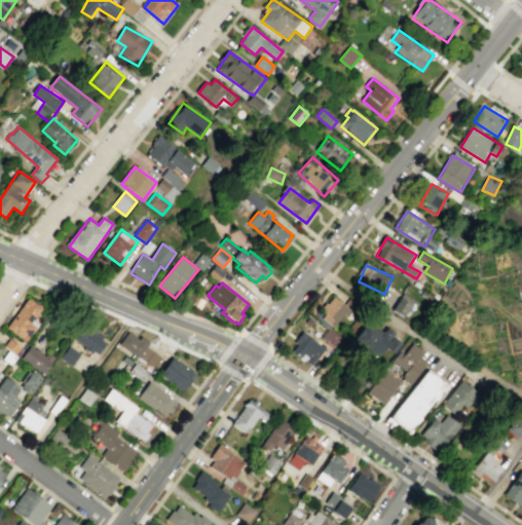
[(417,302),(405,294),(395,311),(407,319),(417,302)]
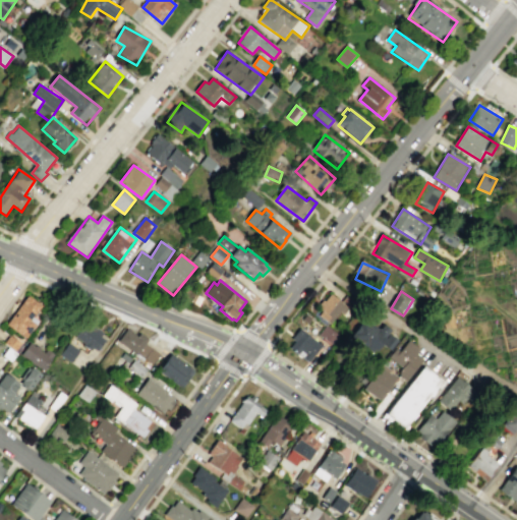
[(30,295),(43,305),(35,318),(40,322),(27,339),(8,325),(30,295)]
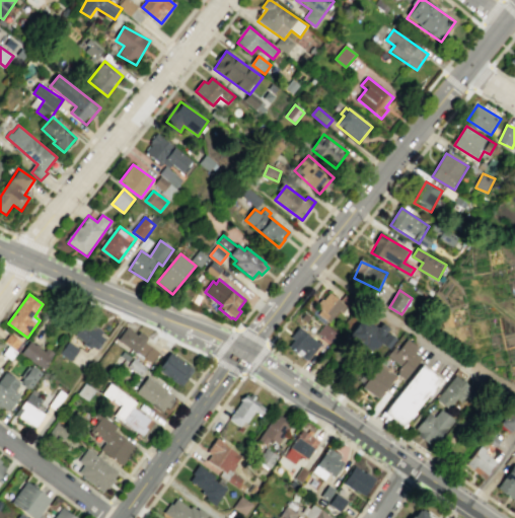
[(316,315),(337,324),(346,303),(326,294),(316,315)]
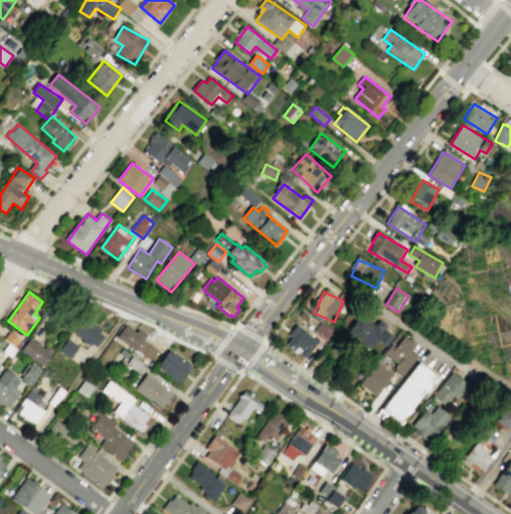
[(378,340),(388,347),(396,336),(379,323),(376,327),(361,316),(348,334),(371,351),(378,340)]
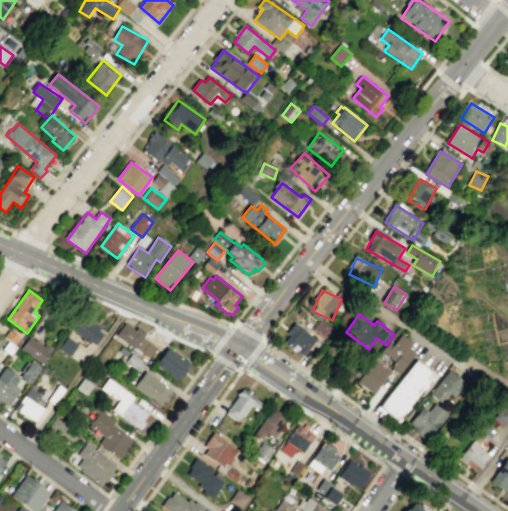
[(104,334),(97,345),(93,342),(90,345),(82,339),(84,337),(75,331),(86,315),(103,327),(100,331),(104,334)]
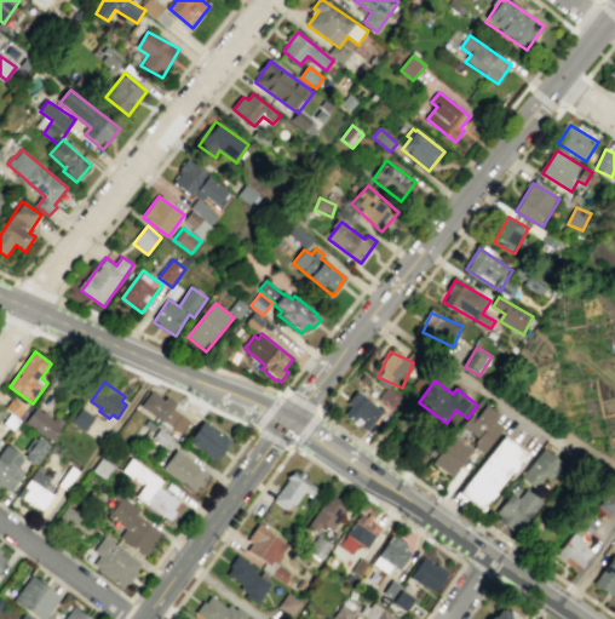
[(381,400),(396,411),(404,400),(390,389),(381,400)]
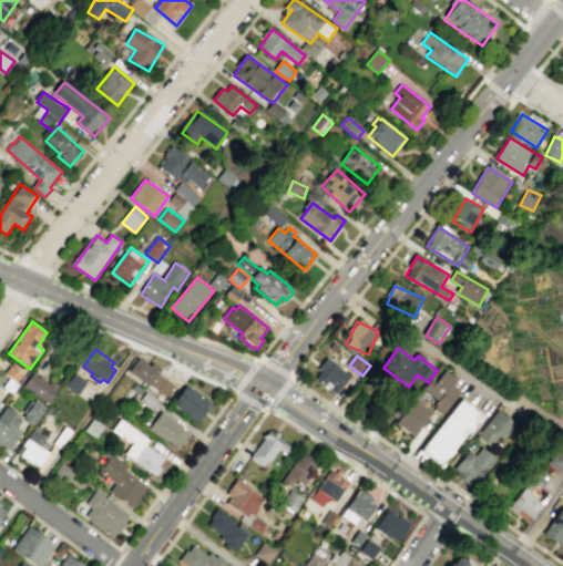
[(140,358),(130,371),(151,387),(152,386),(167,398),(176,386),(160,374),(163,370),(154,363),(152,367),(140,358)]
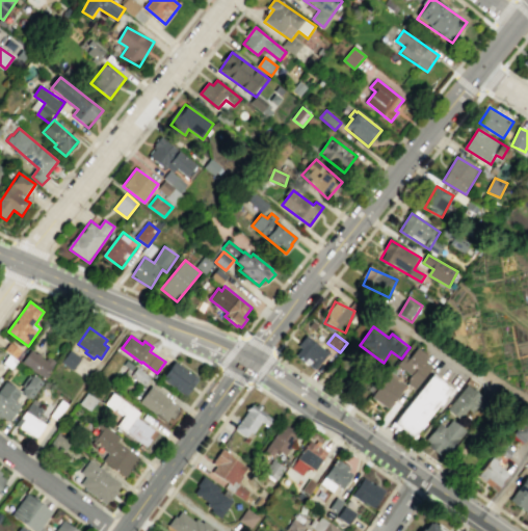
[(317,370),(331,352),(309,337),(295,354),(317,370)]
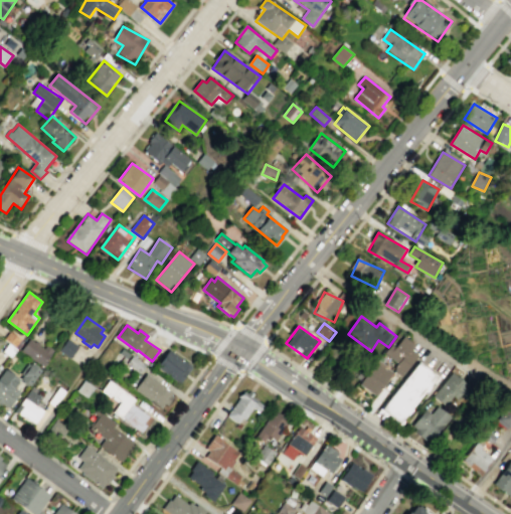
[(24,342),(13,332),(7,338),(18,348),(24,342)]
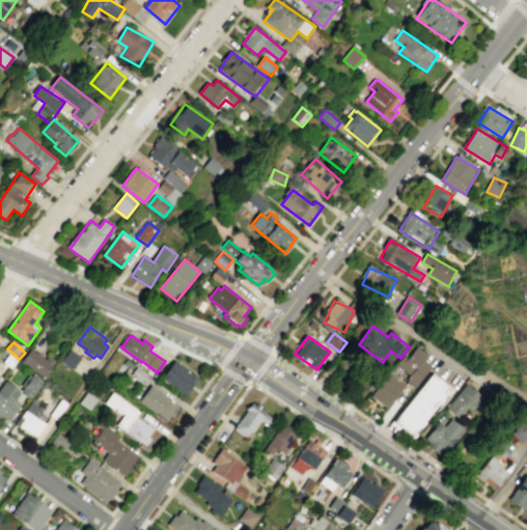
[(398,364),(412,375),(408,382),(416,389),(436,364),(416,349),(409,358),(406,355),(398,364)]
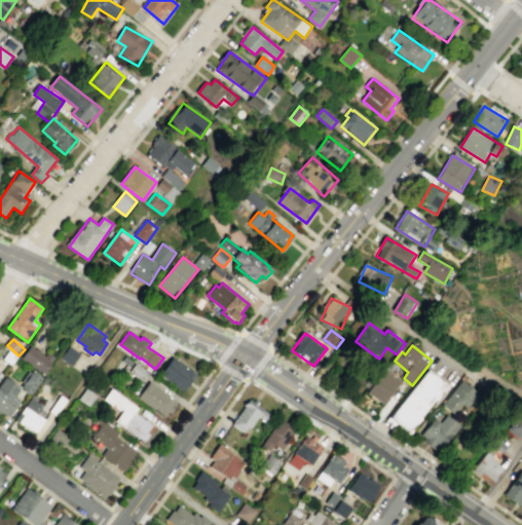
[(45,373),(56,358),(49,353),(46,357),(42,354),(43,351),(38,347),(36,349),(32,346),(24,358),(45,373)]
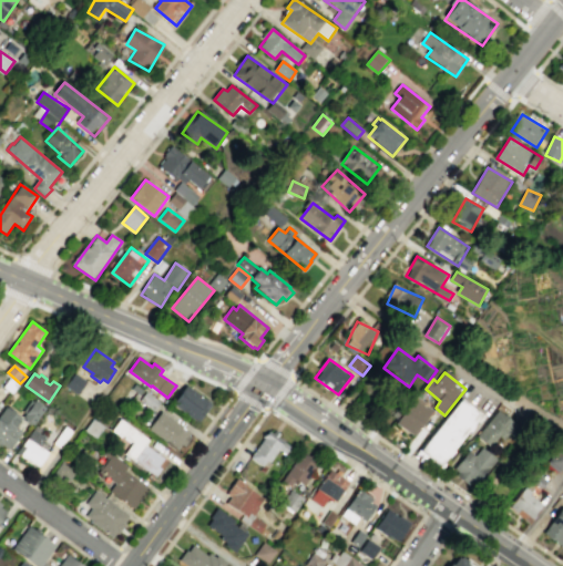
[(79,395),(89,382),(77,373),(67,387),(79,395)]
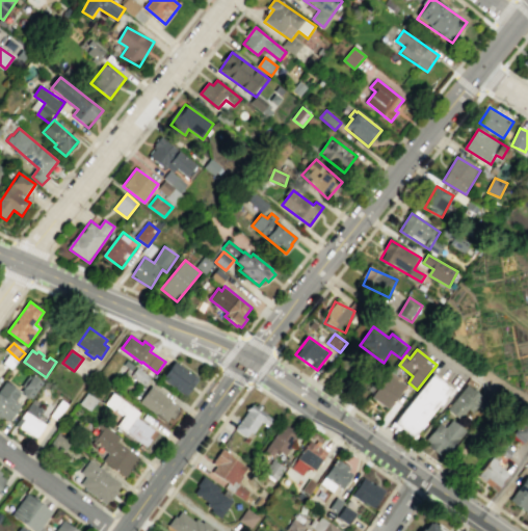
[(133,371),(136,367),(128,361),(125,365),(133,371)]
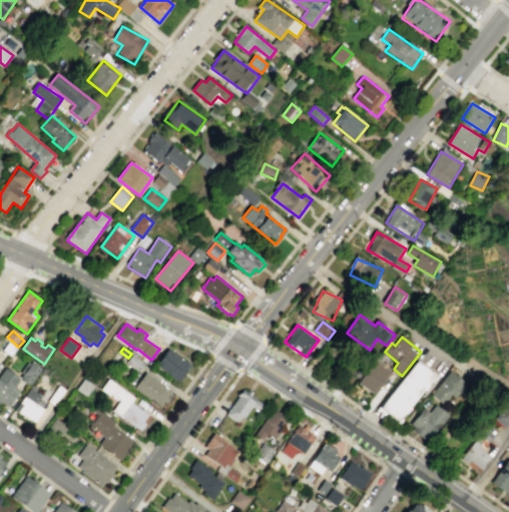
[(169,348),(192,364),(192,368),(180,384),(156,366),(169,348)]
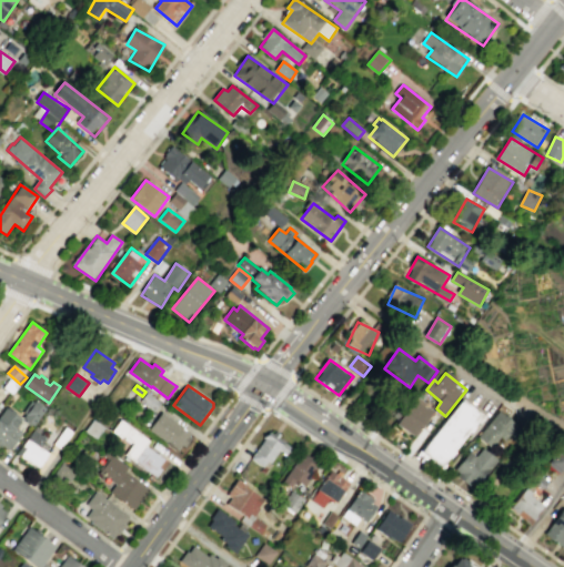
[(158,408),(162,403),(149,393),(144,398),(158,408)]
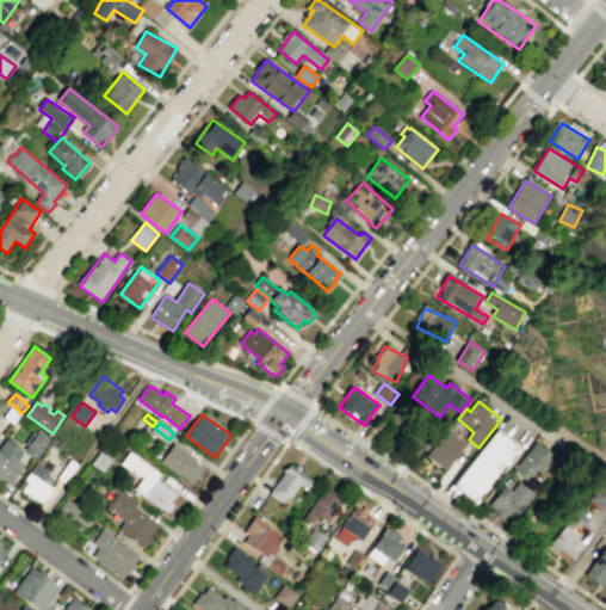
[(428,457),(450,472),(470,441),(449,427),(428,457)]
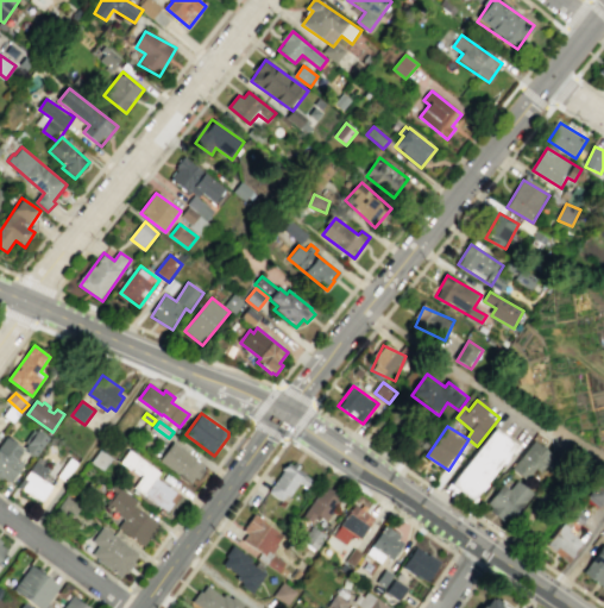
[(38,457),(51,438),(39,430),(38,432),(35,430),(26,442),(29,444),(25,449),(38,457)]
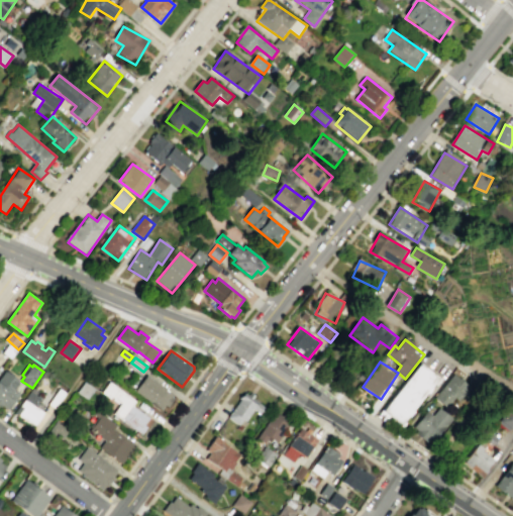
[(441,380),(422,365),(384,411),(402,427),(441,380)]
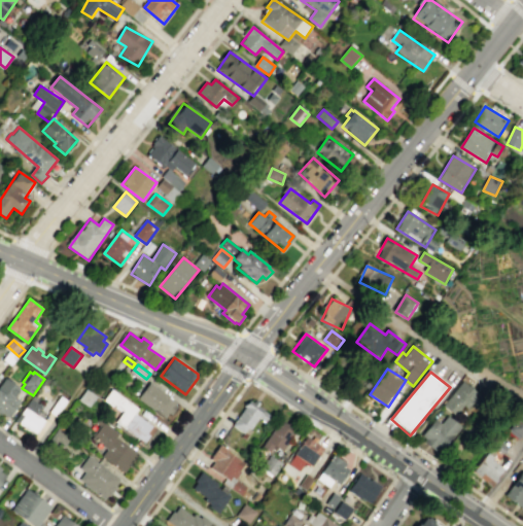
[(10,419),(23,401),(16,396),(22,389),(7,378),(0,387),(0,414),(2,416),(3,414),(10,419)]
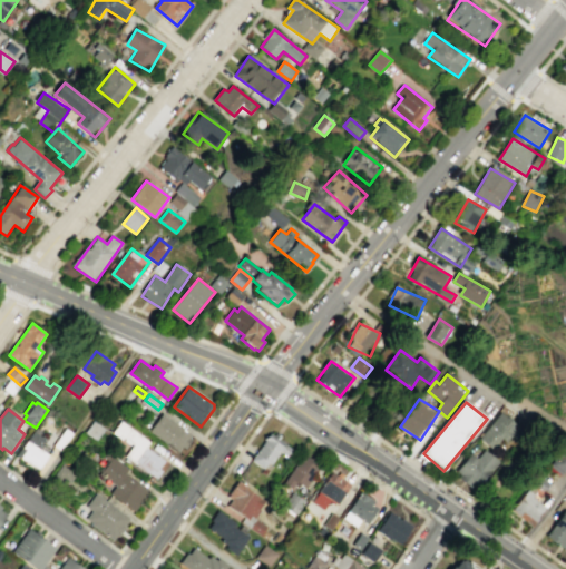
[(521,428),(503,413),(481,439),(494,450),(504,439),(508,443),(521,428)]
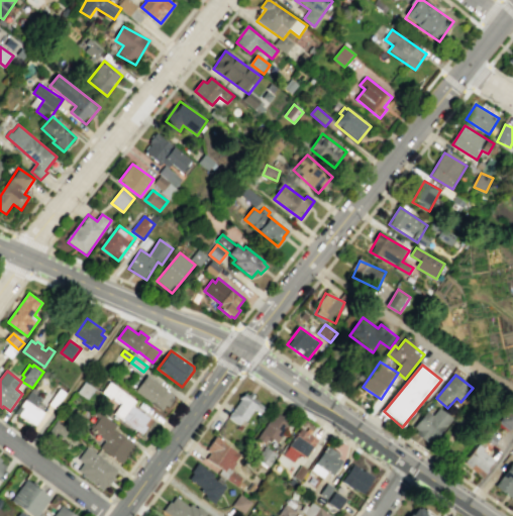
[(148,376),(175,395),(173,397),(176,399),(170,408),(166,405),(163,409),(137,391),(148,376)]
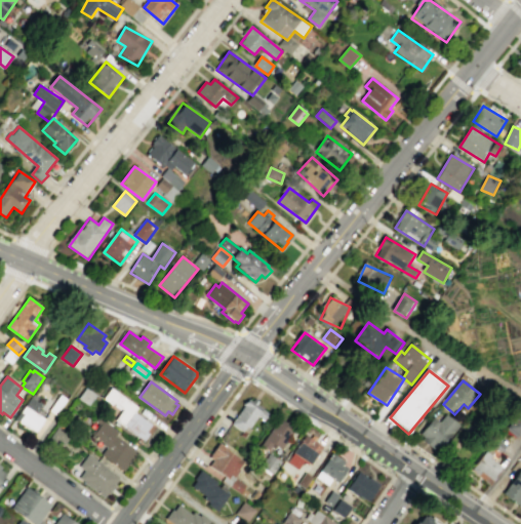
[(90,406),(97,395),(87,388),(80,398),(90,406)]
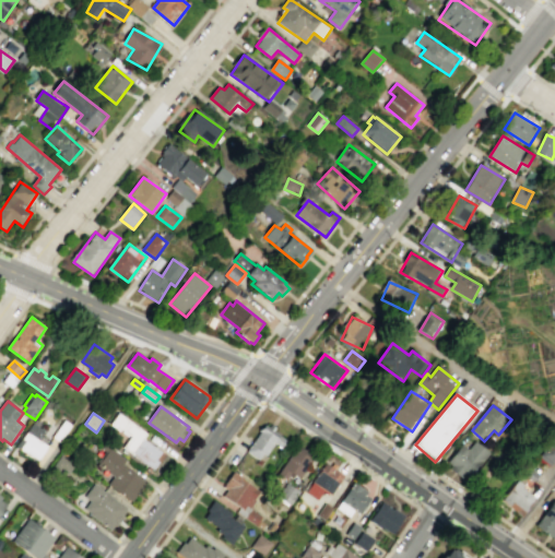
[(120,413),(149,434),(145,439),(167,455),(162,463),(161,463),(155,470),(125,448),(132,437),(122,429),(121,431),(111,425),(120,413)]
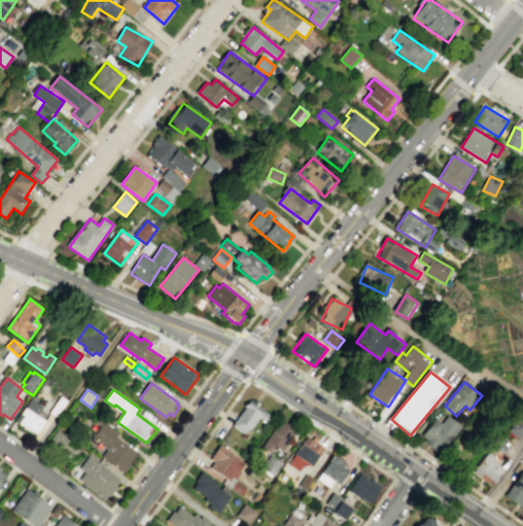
[(50,413),(58,417),(69,400),(63,396),(50,413)]
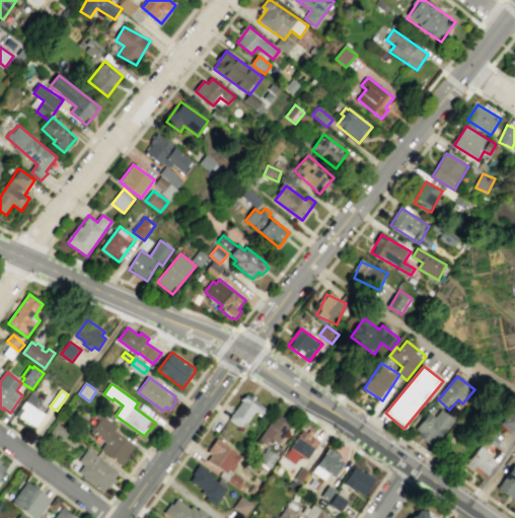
[(37,428),(47,415),(39,409),(45,399),(40,396),(39,398),(31,393),(16,415),(31,426),(32,425),(37,428)]
